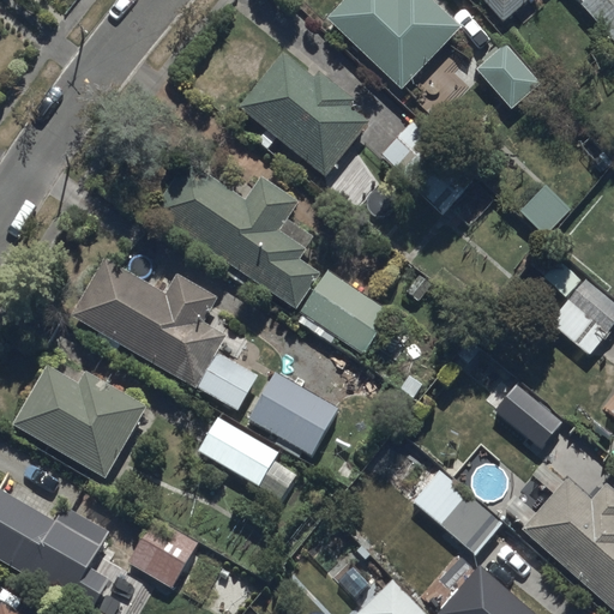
[(339,0),(326,14),(403,89),(462,28),(433,0),(339,0)]
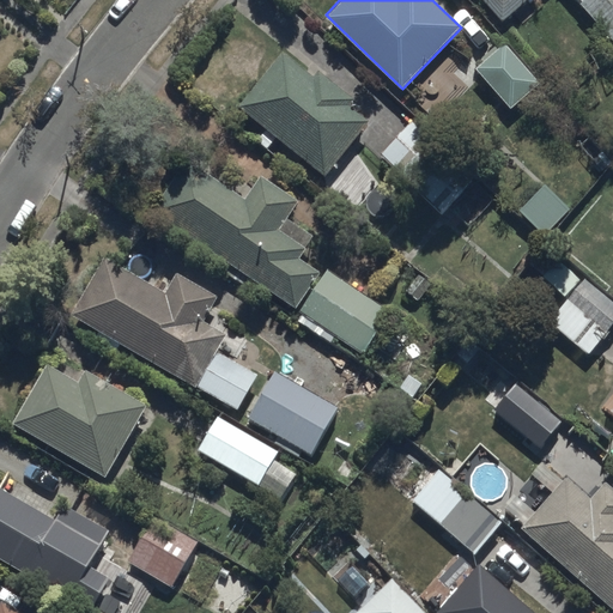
[(484,0),(503,20),(527,0),(484,0)]
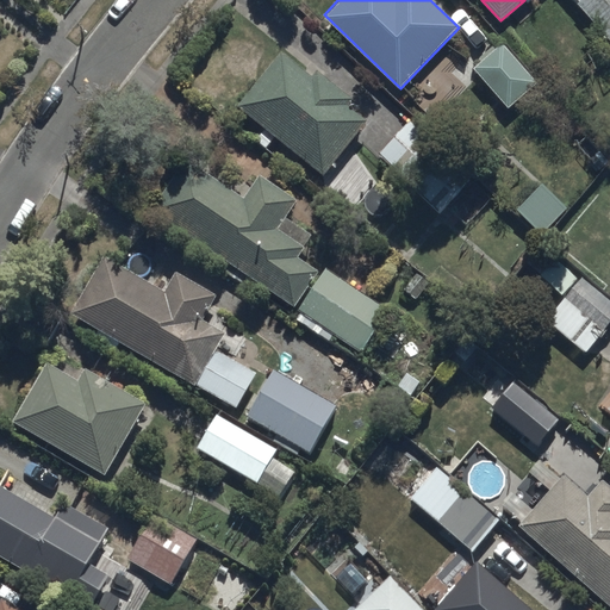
[(609,0),(576,0),(577,0),(609,38),(609,0)]
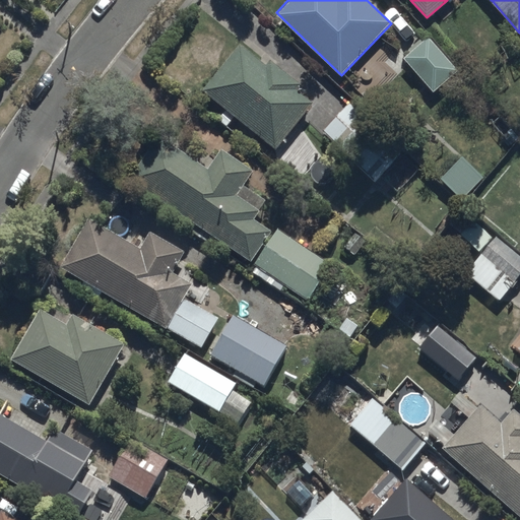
[(430,36),(404,56),(434,91),(459,70),(430,36)]
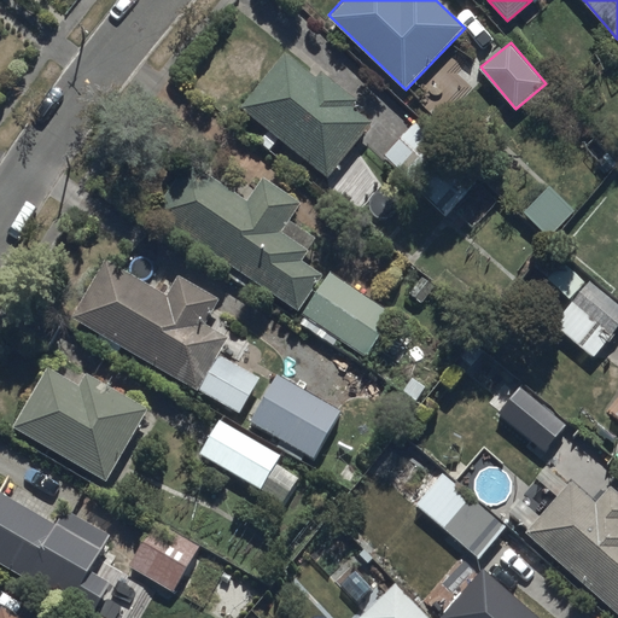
[(284,50),(239,105),(328,176),(374,121),(355,105),(359,100),(322,71),(318,77),(284,50)]
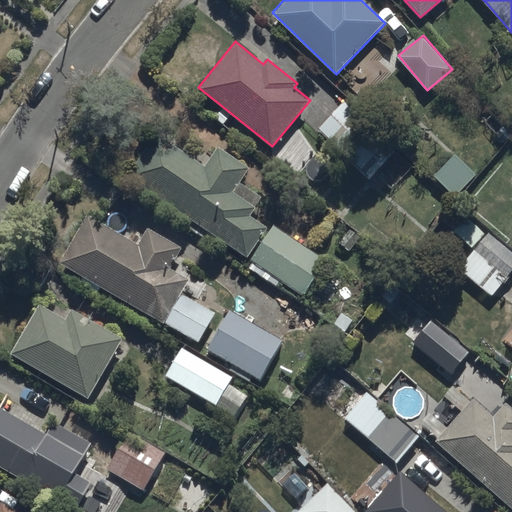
[(345,96),(316,128),(369,177),(399,146),(345,96)]
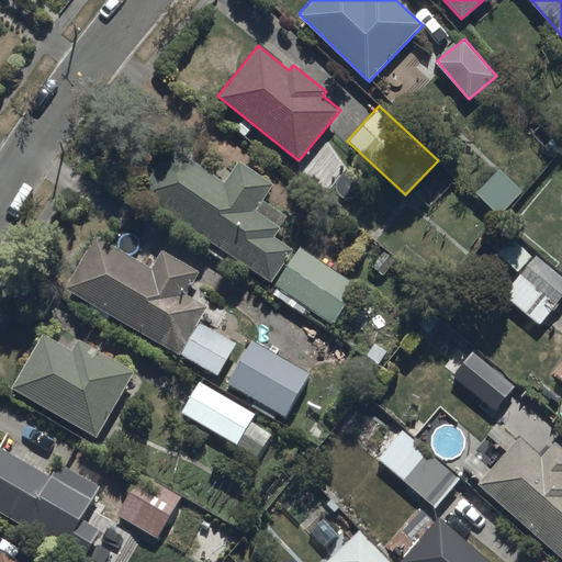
[(142,193),(168,211),(278,285),(272,293),(304,315),(310,307),(333,323),(358,284),(300,246),(296,250),(276,236),(289,216),(265,200),(276,184),(238,160),(225,180),(173,146),(142,193)]
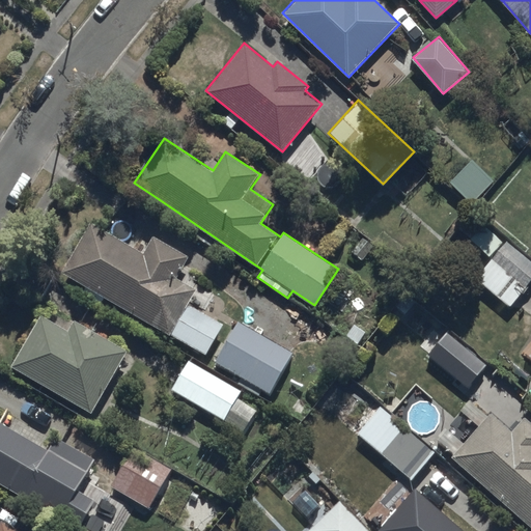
[(494,180),(469,157),(448,178),(472,202),(494,180)]
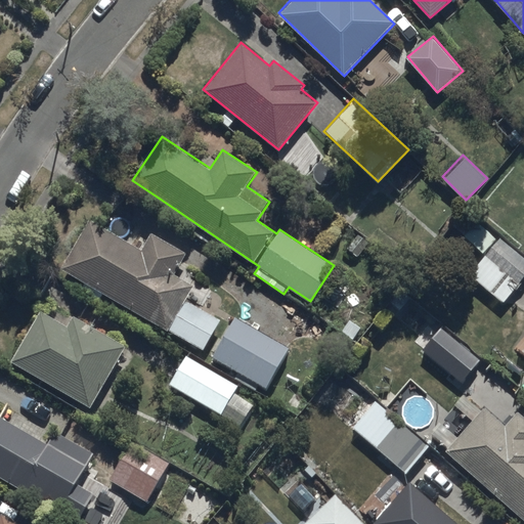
[(450,226),(483,254),(468,272),(504,303),(523,278),(523,247),(504,229),(496,237),(464,210),(450,226)]
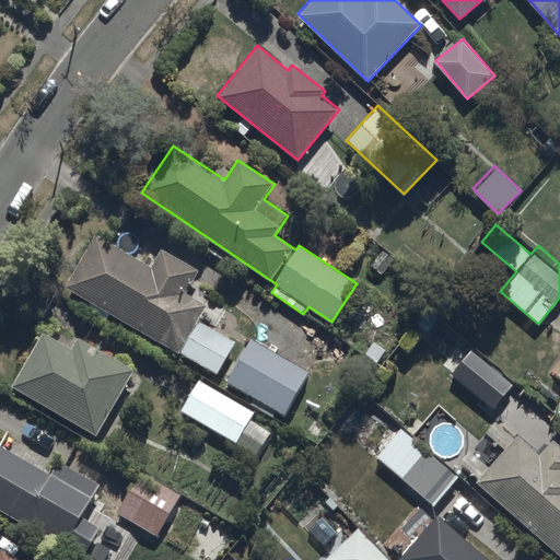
[(67,284),(142,330),(217,376),(238,340),(200,317),(207,306),(187,294),(201,271),(164,249),(152,267),(97,234),(67,284)]
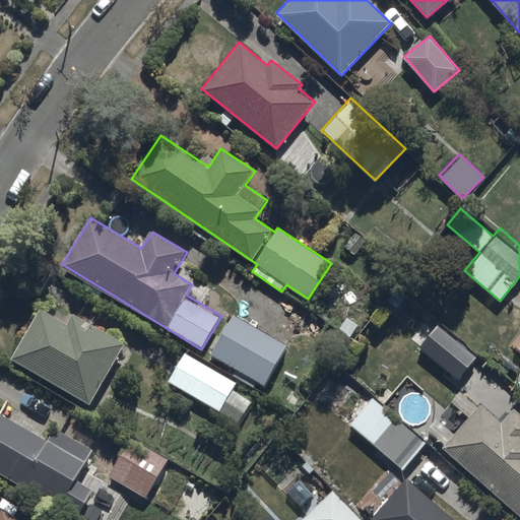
[(38,308),(9,358),(90,403),(124,343),(72,314),(66,324),(38,308)]
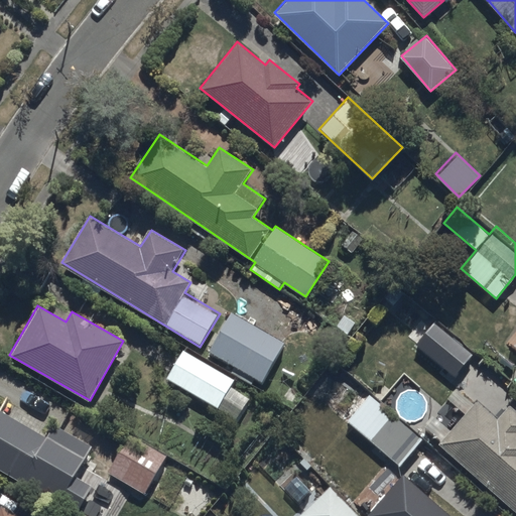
[(208,350),(235,366),(231,372),(249,383),(253,377),(262,383),(286,343),(232,309),(208,350)]
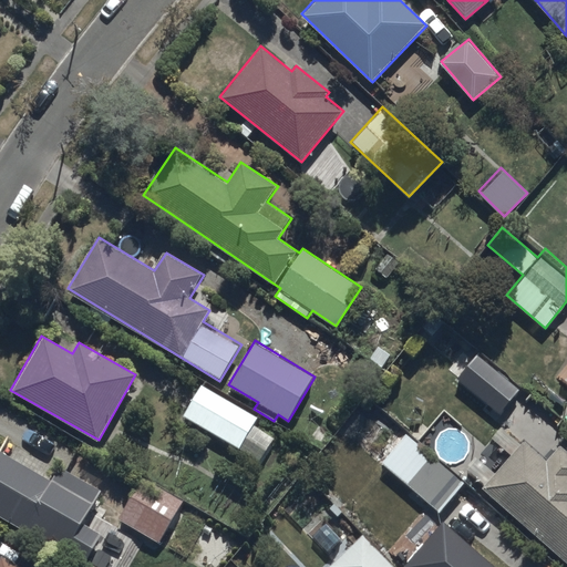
[(476,353),(455,379),(500,414),(521,390),(476,353)]
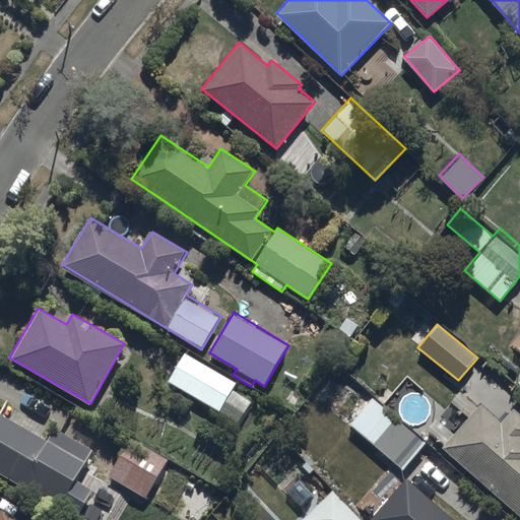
[(187,350),(168,380),(239,426),(252,404),(232,391),(237,382),(187,350)]
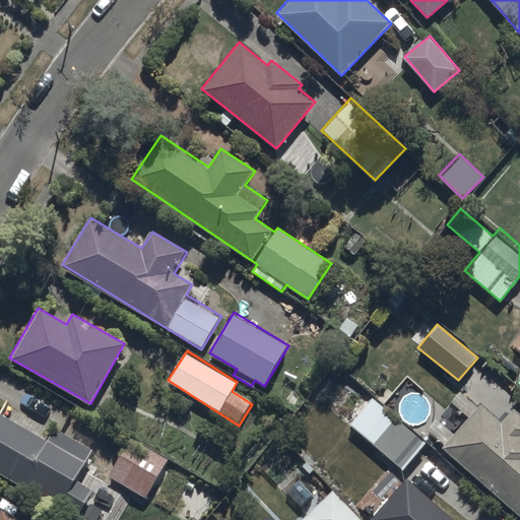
[(373,395),(349,421),(404,469),(428,442),(373,395)]
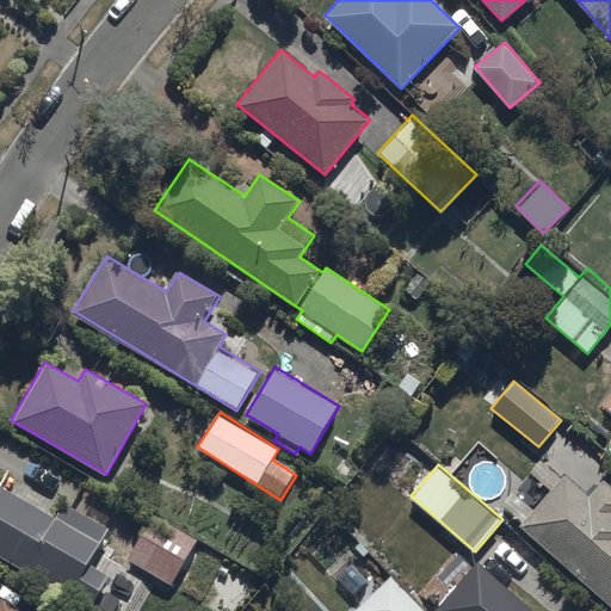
[(562,471),(519,520),(610,603),(610,483),(604,479),(588,495),(562,471)]
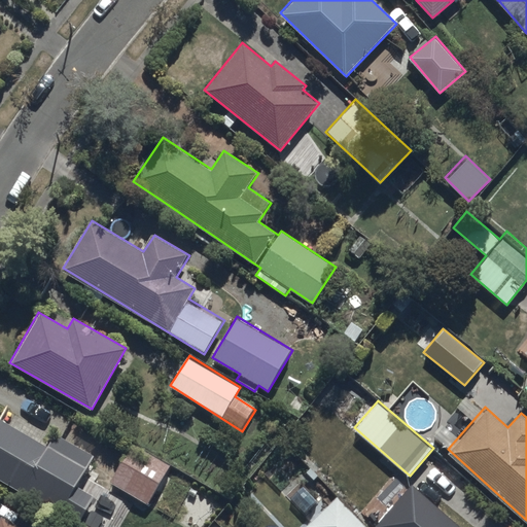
[(0,417),(0,478),(80,524),(98,494),(80,484),(96,458),(56,434),(48,446),(0,417)]
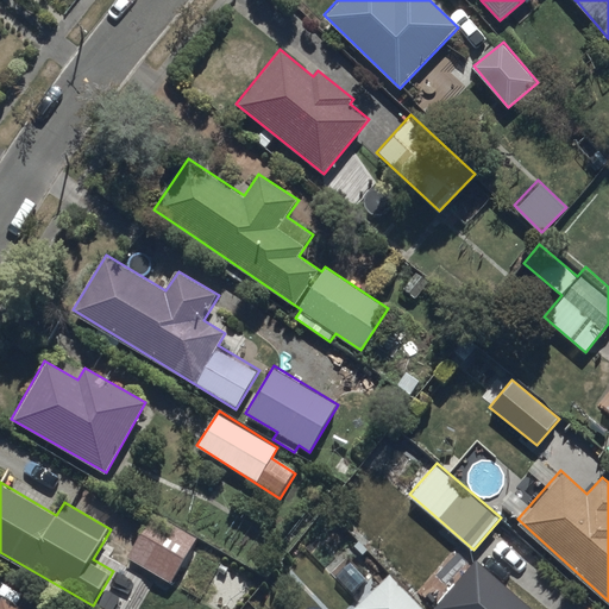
[(152,510),(125,554),(170,583),(198,538),(152,510)]
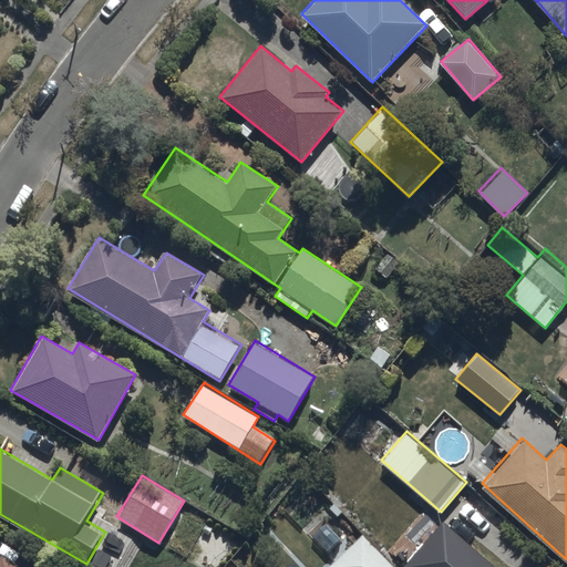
[(497,566),(444,519),(403,566),(404,566),(497,566)]
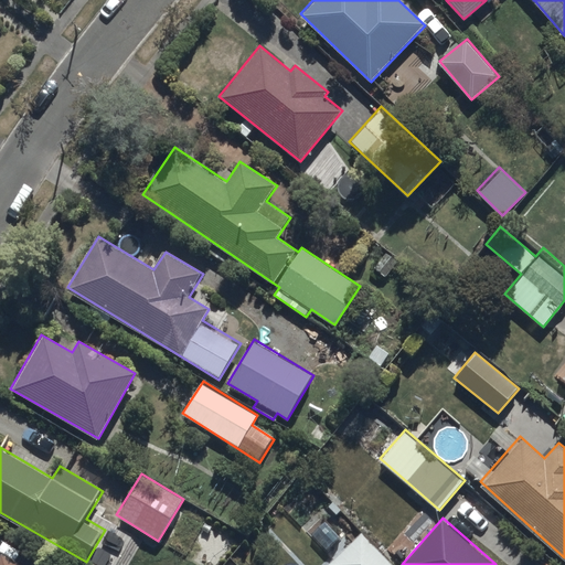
[(388,564),(358,532),(326,562),(328,564),(388,564)]
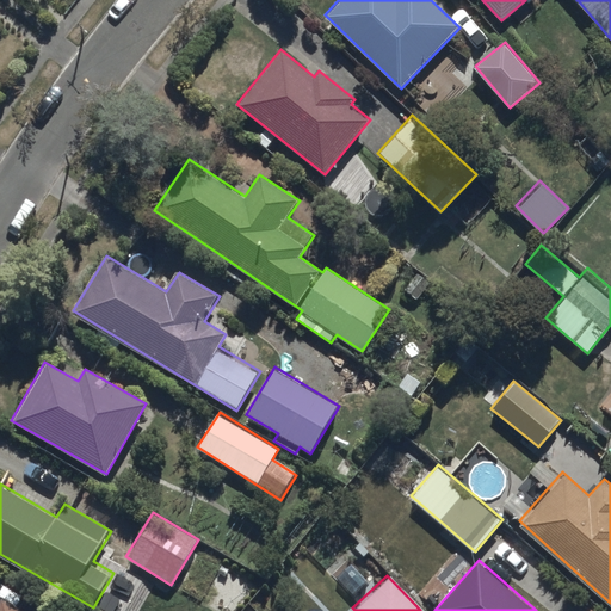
[(0,610),(24,610),(2,598),(0,600),(0,610)]
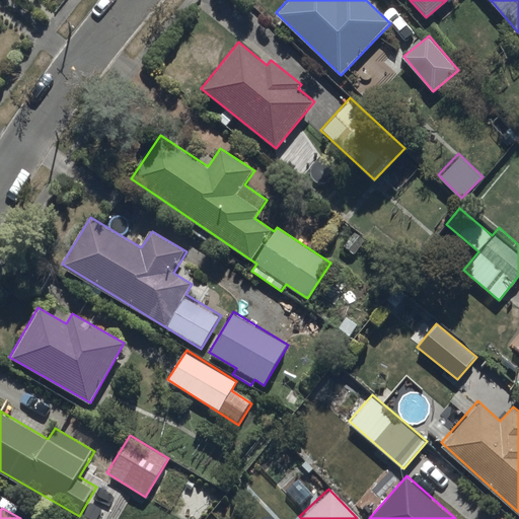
All buildings are outlined.
